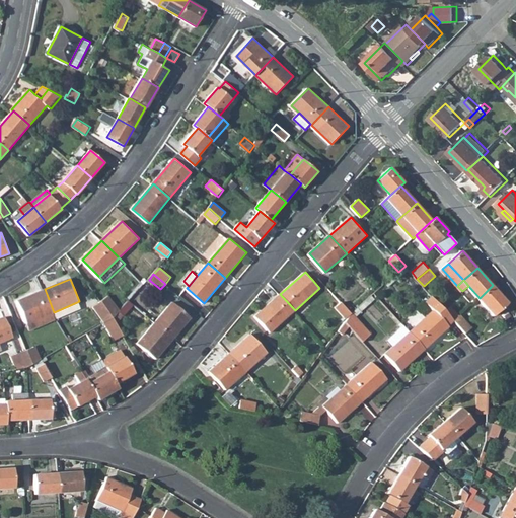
[(480,298),(495,315),(509,303),(493,285),(480,298)]
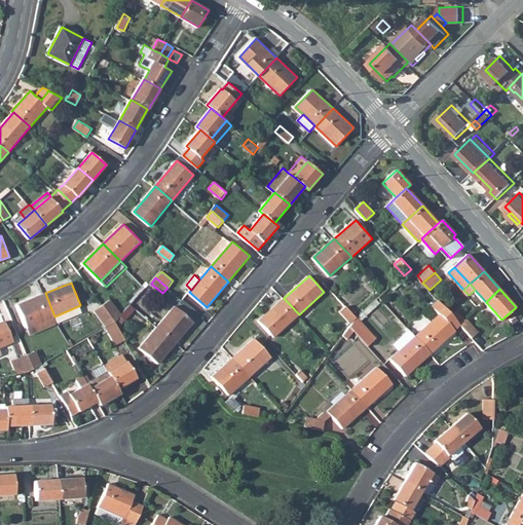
[(19,304),(29,328),(54,316),(45,293),(19,304)]
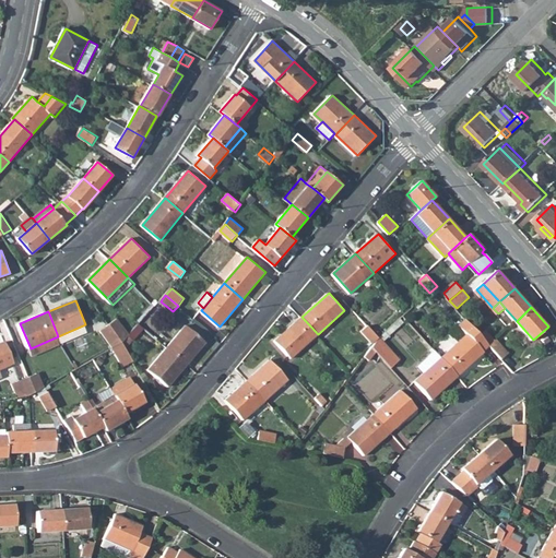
[(275,341),(292,358),(318,334),(302,317),(275,341)]
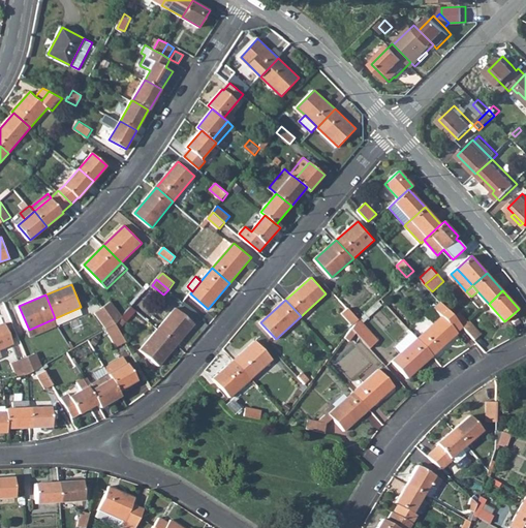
[(104,307),(117,323),(123,317),(123,316),(112,301),(104,307)]
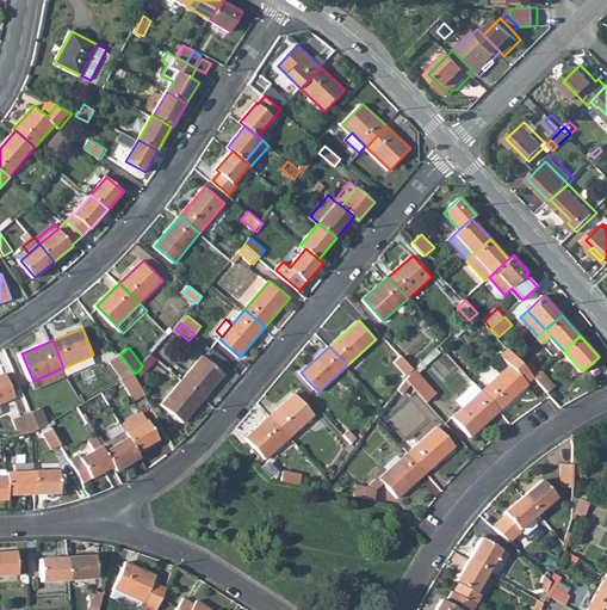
[(483,390),(501,410),(530,384),(528,383),(536,377),(520,361),(516,357),(509,349),(502,355),(511,365),(483,390)]
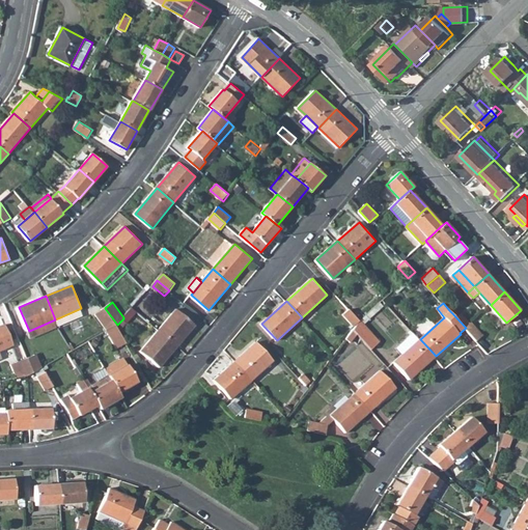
[(123,318),(128,322),(137,311),(133,307),(123,317),(123,318)]
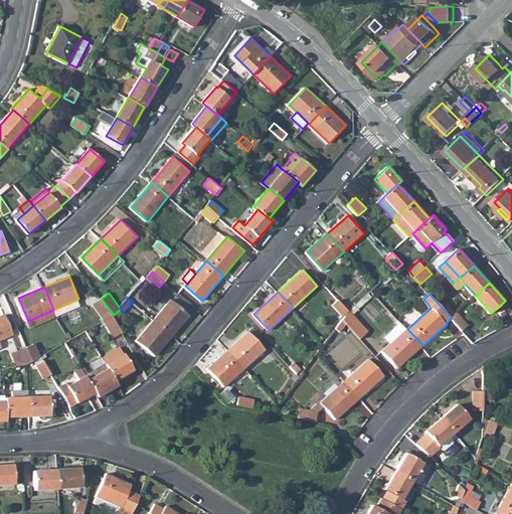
[(53,310),(57,316),(81,306),(78,299),(53,310)]
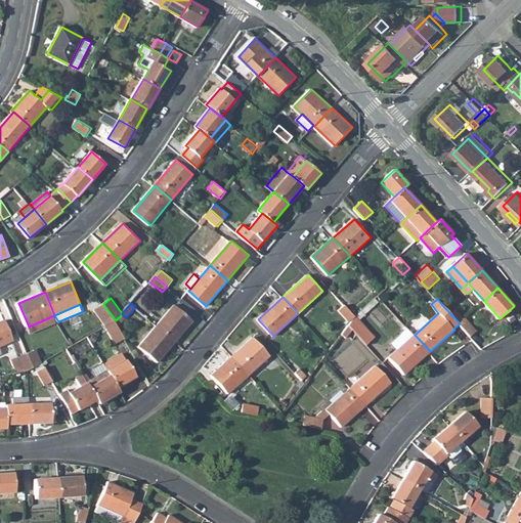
[(95,309),(107,325),(116,320),(103,304),(95,309)]
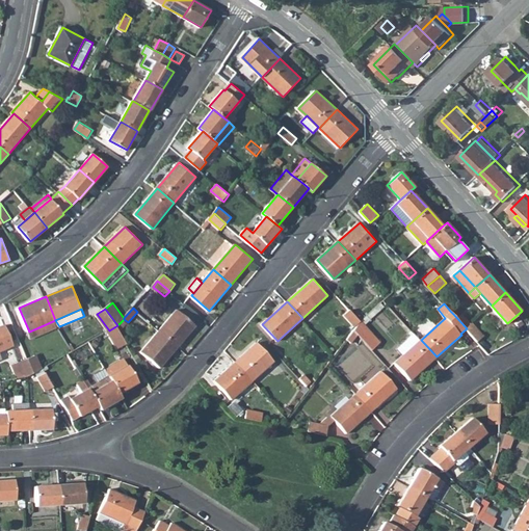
[(160,330),(179,346),(196,325),(178,309),(160,330)]
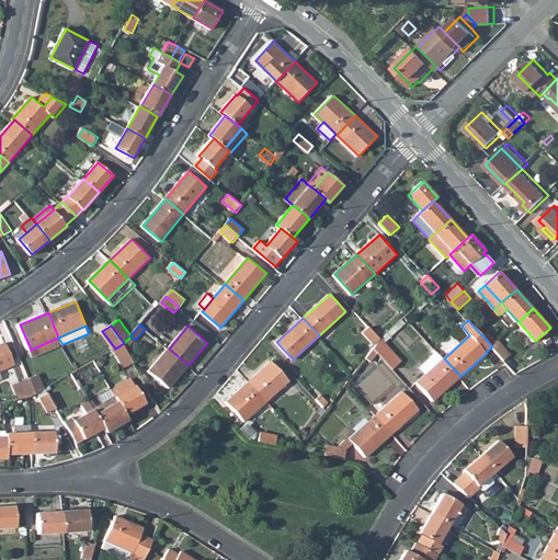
[(364,331),(375,344),(382,338),(371,326),(364,331)]
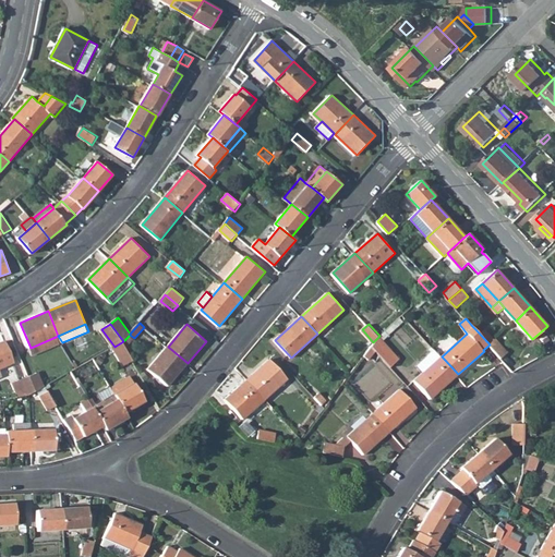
[(490,344),(495,339),(482,324),(475,329),(490,344)]
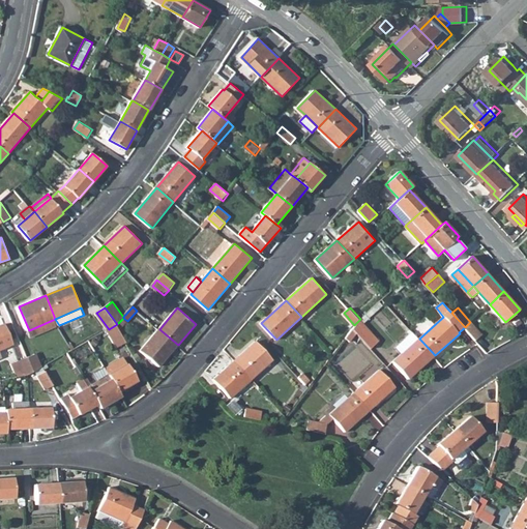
[(117,324),(120,329),(127,321),(123,318),(117,324)]
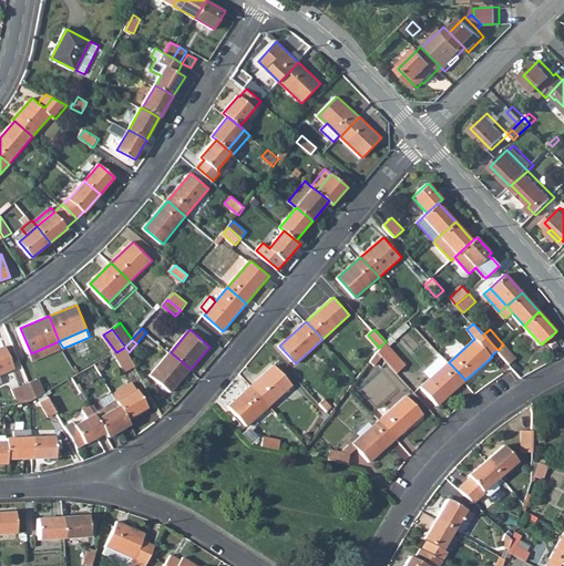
[(31,353),(34,360),(62,349),(59,341),(31,353)]
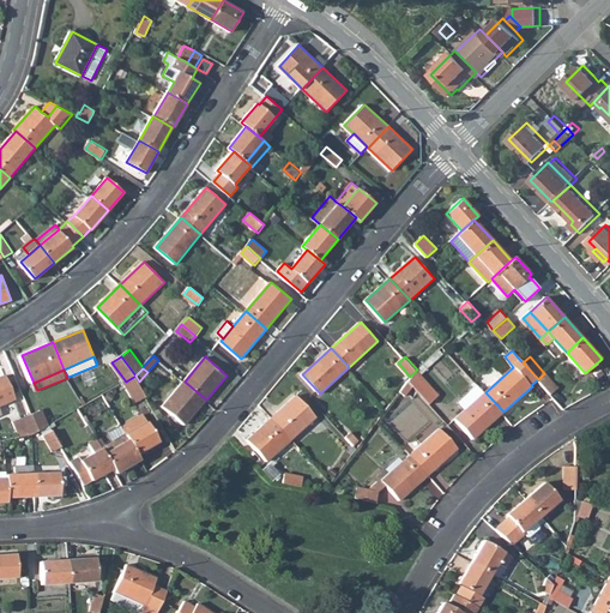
[(410,380),(430,403),(440,394),(417,370),(410,380)]
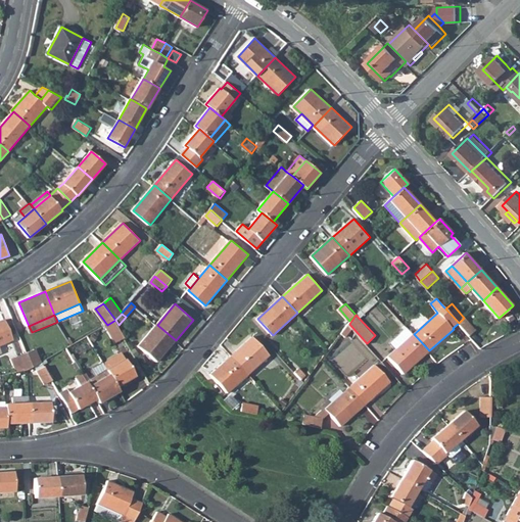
[(418,329),(427,322),(421,315),(412,323),(418,329)]
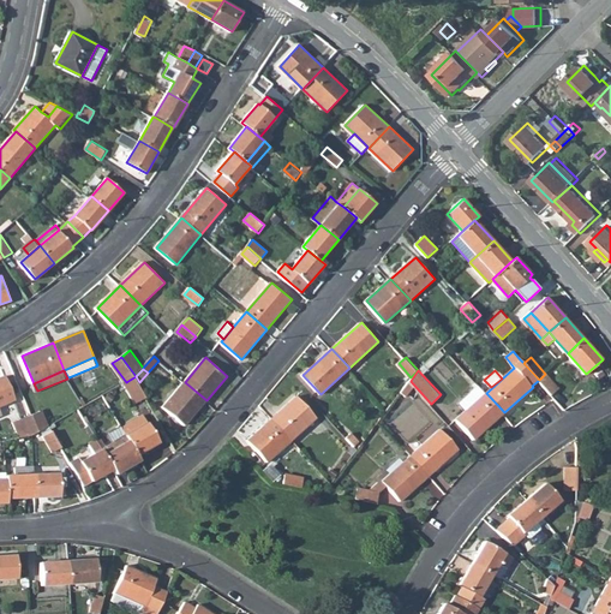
[(539,380),(552,394),(559,388),(546,373),(545,374),(539,380)]
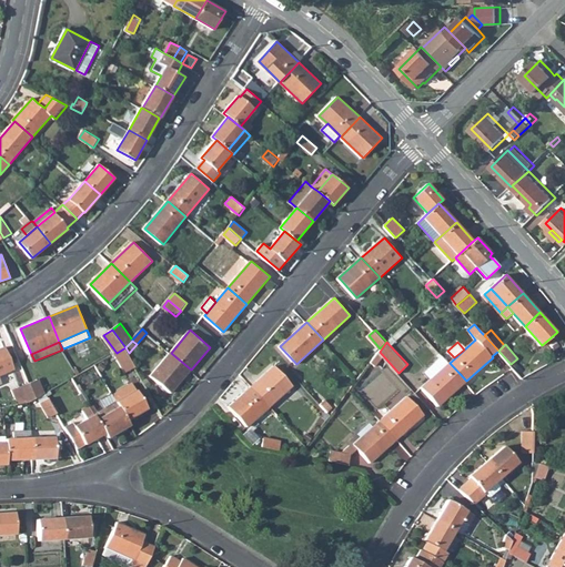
[(0,383),(4,382),(1,374),(16,368),(7,346),(0,348),(0,383)]
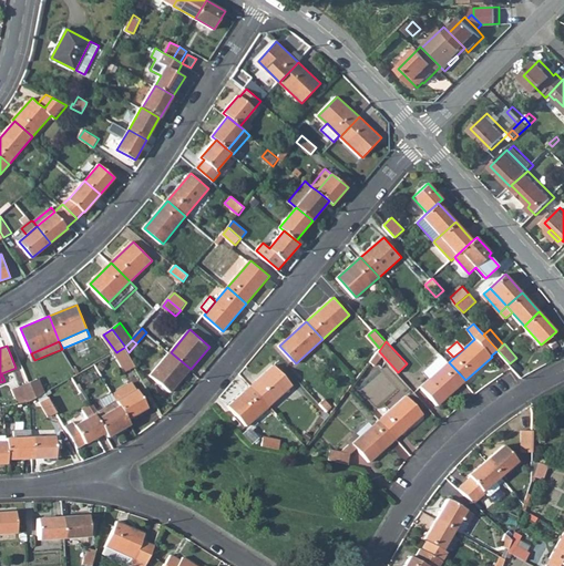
[(116,352),(126,371),(136,366),(129,352),(125,347),(116,352)]
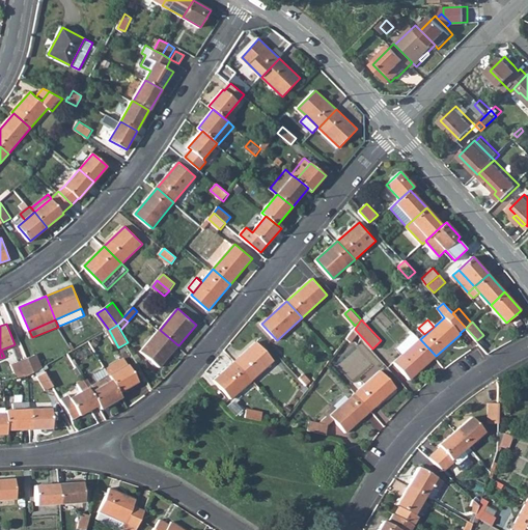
[(142,351),(161,367),(178,345),(160,330),(142,351)]
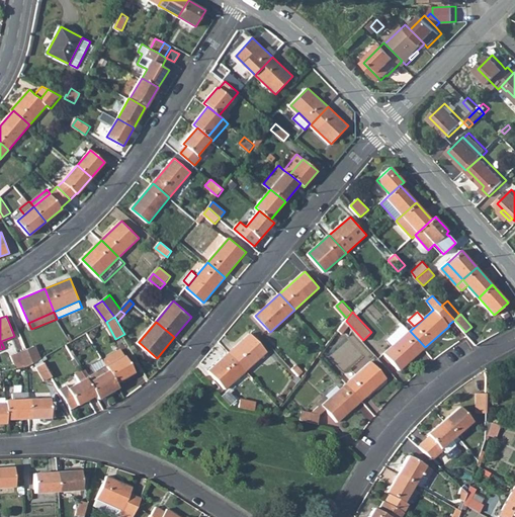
[(388,339),(394,345),(410,331),(404,325),(388,339)]
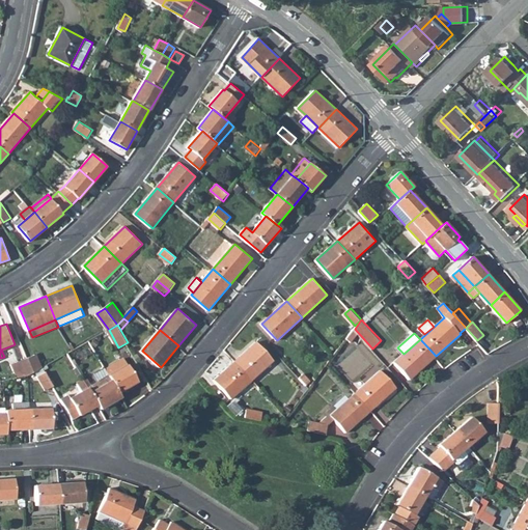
[(395,362),(411,379),(436,356),(420,339),(404,354),(395,362)]
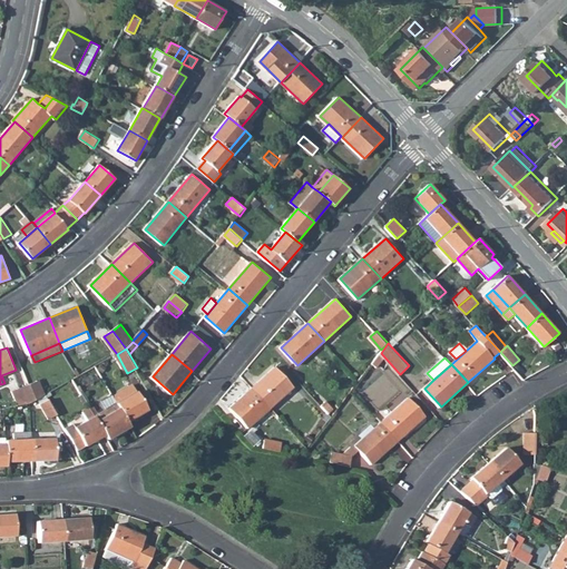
[(254,388),(272,408),(295,386),(276,366),(254,388)]
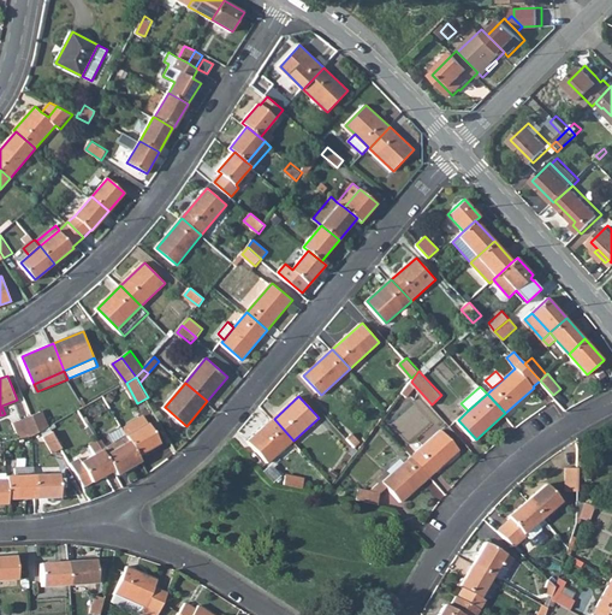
[(33,414),(41,432),(42,431),(49,427),(42,411),(33,414)]
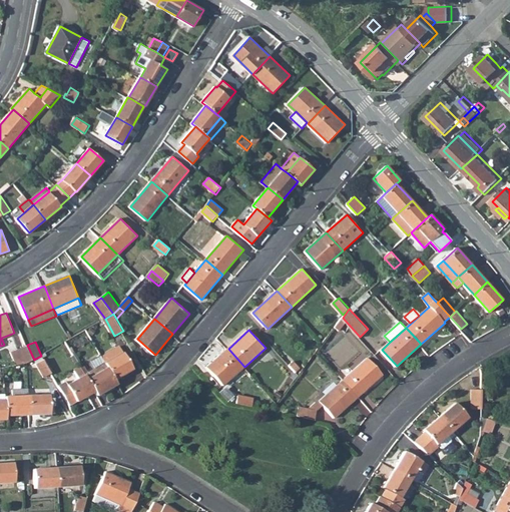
[(12,352),(17,365),(29,363),(34,360),(27,345),(12,352)]
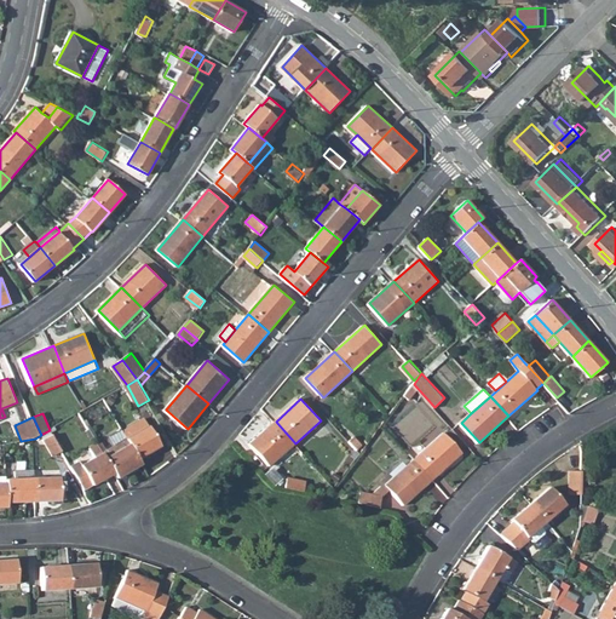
[(125,430),(128,437),(150,425),(147,418),(125,430)]
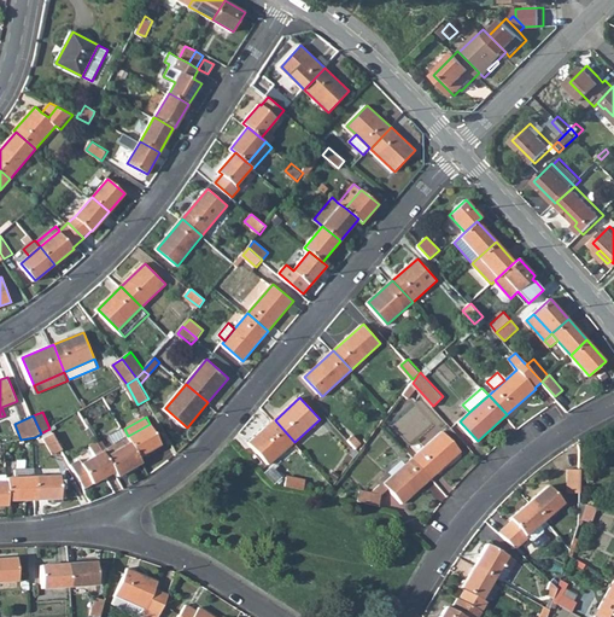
[(250,442),(270,464),(294,442),(275,420),(250,442)]
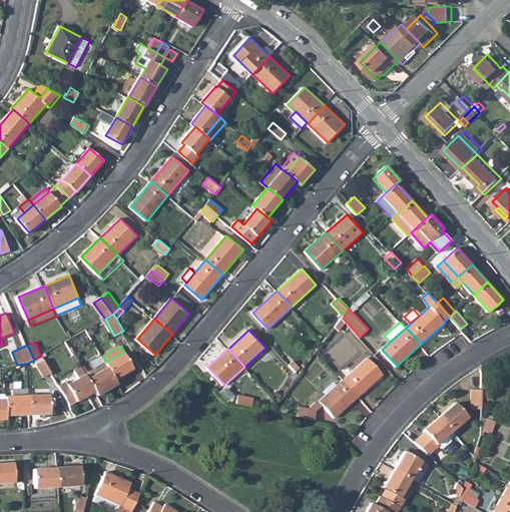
[(87,374),(89,379),(109,367),(106,362),(97,368),(90,372),(77,350),(74,352),(81,365),(87,374)]
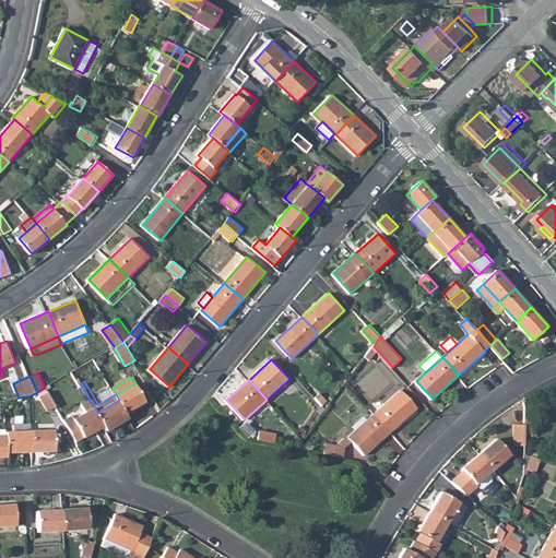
[(119,400),(127,413),(145,402),(135,383),(116,394),(119,400)]
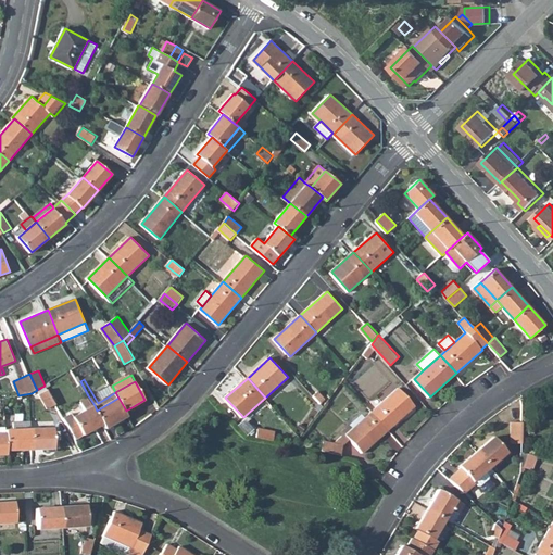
[(100,390),(105,399),(115,392),(112,386),(110,383),(100,390)]
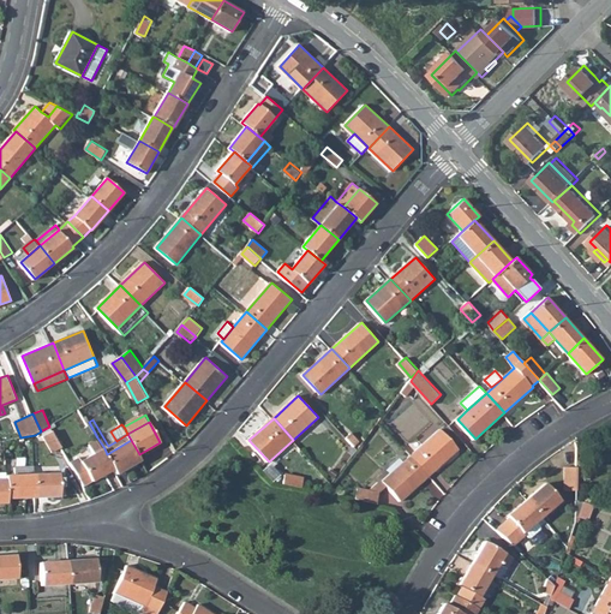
[(42,430),(46,435),(54,430),(51,425),(49,427),(42,430)]
